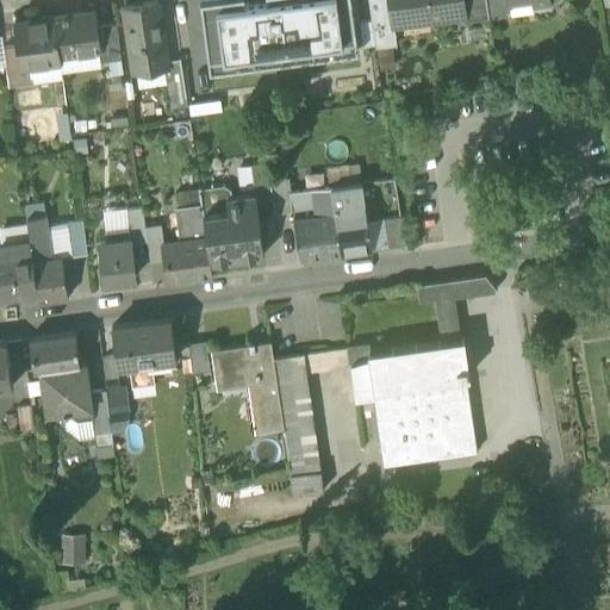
[(266,0),(267,1),(244,4),(243,0),(203,0),(200,0),(210,72),(253,66),(251,56),(273,53),(274,62),(358,51),(350,0),(266,0)]
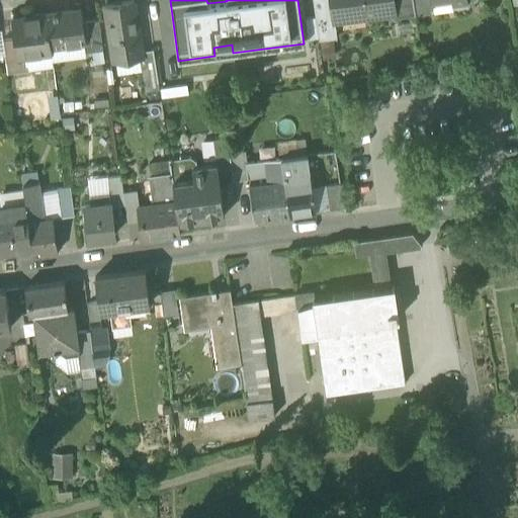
[(330,0),(312,0),(315,17),(318,35),(335,32),(334,20),(333,20),(330,0)]
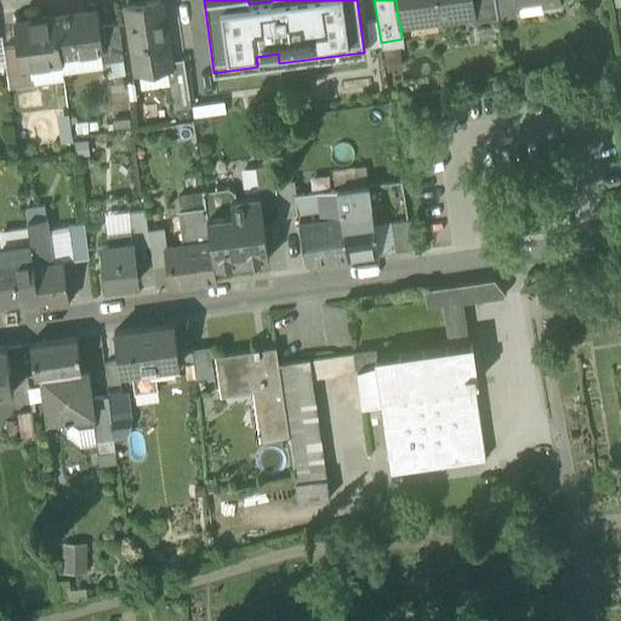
[(396,0),(399,24),(400,24),(402,23),(402,22),(434,17),(436,20),(471,15),(472,15),(469,0),(396,0)]
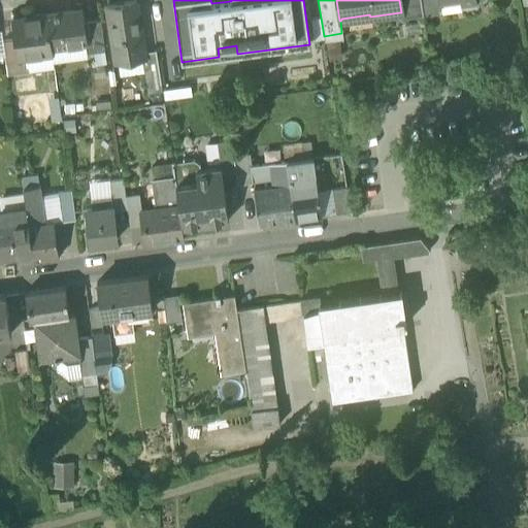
[(401,20),(423,17),(421,0),(399,0),(401,12),(400,12),(401,20)]
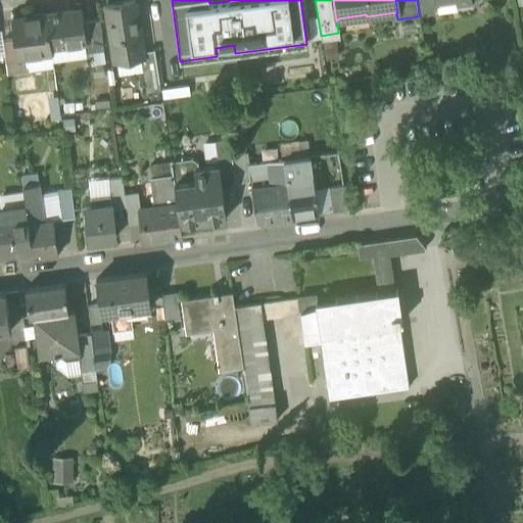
[(433,0),(417,0),(419,16),(435,13),(434,6),(434,3),(433,0)]
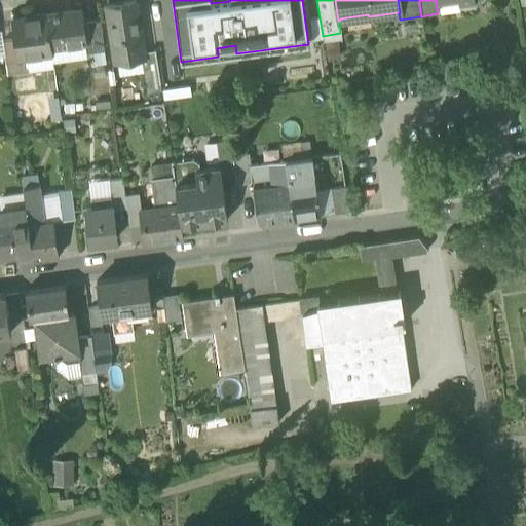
[(108,5),(115,59),(141,55),(144,54),(144,52),(137,2),(108,5)]
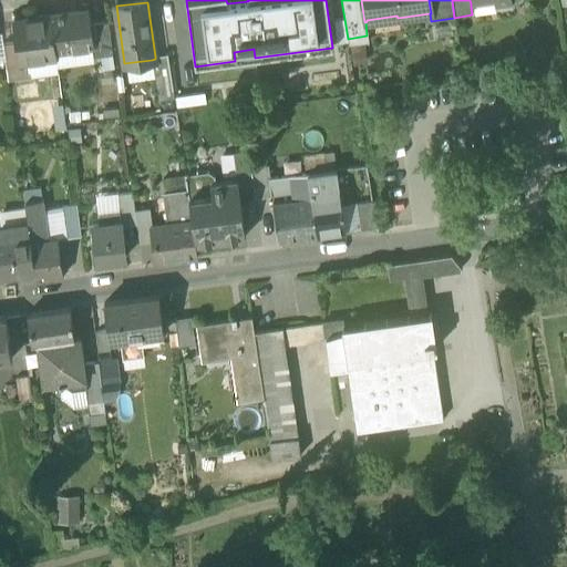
[(91,9),(51,16),(55,52),(93,48),(96,47),(93,24),(91,9)]
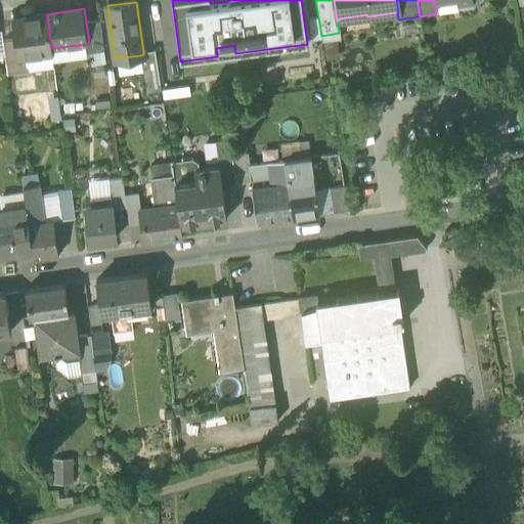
[(52,53),(51,48),(47,14),(13,19),(16,39),(18,58),(26,57),(52,53)]
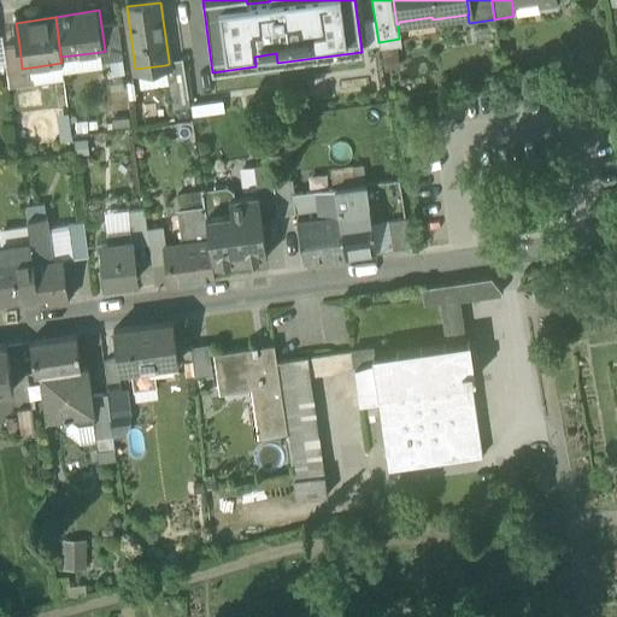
[(378,42),(375,21),(363,23),(366,48),(378,46),(378,42)]
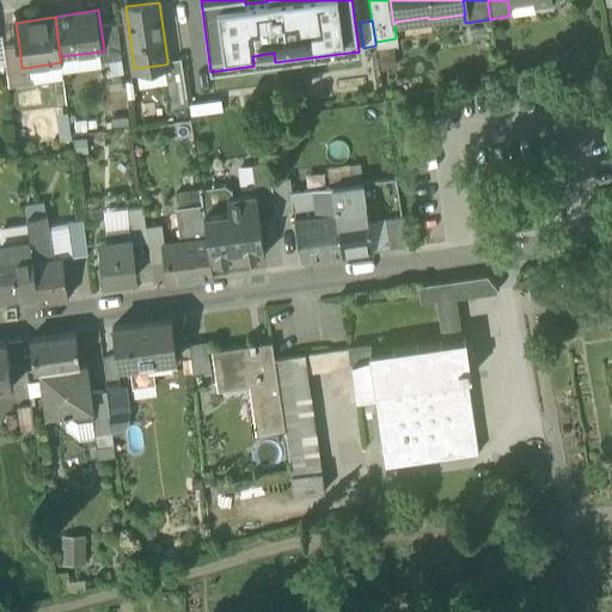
[(101,51),(102,63),(122,60),(117,24),(101,26),(104,50),(101,51)]
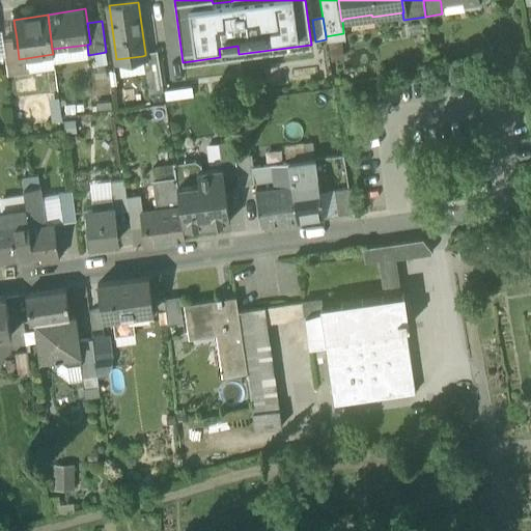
[(7,76),(29,73),(26,58),(19,59),(17,39),(3,42),(7,76)]
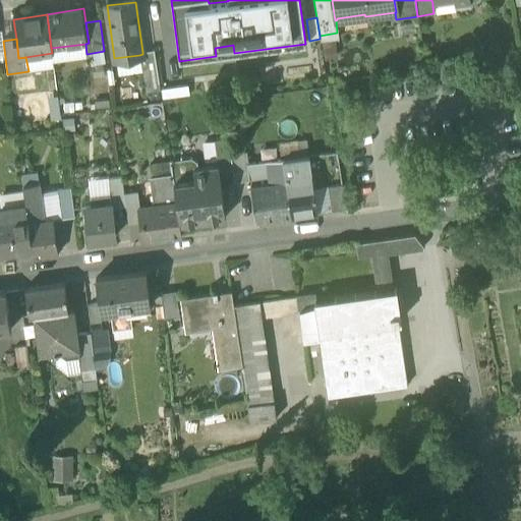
[(140,60),(146,93),(160,91),(154,51),(142,52),(142,54),(139,55),(140,60)]
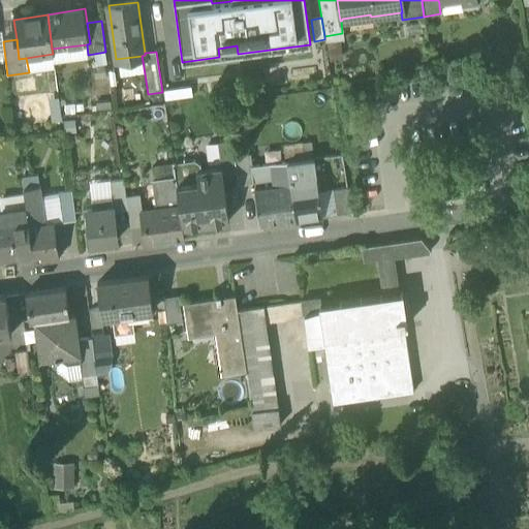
[(116,65),(143,61),(142,56),(116,59),(116,65)]
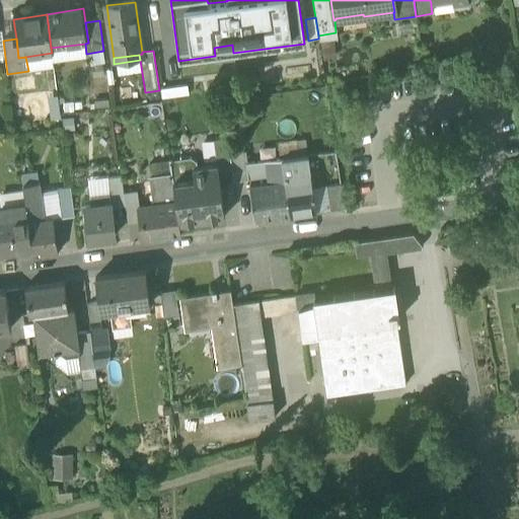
[(161,99),(189,95),(187,84),(160,88),(161,99)]
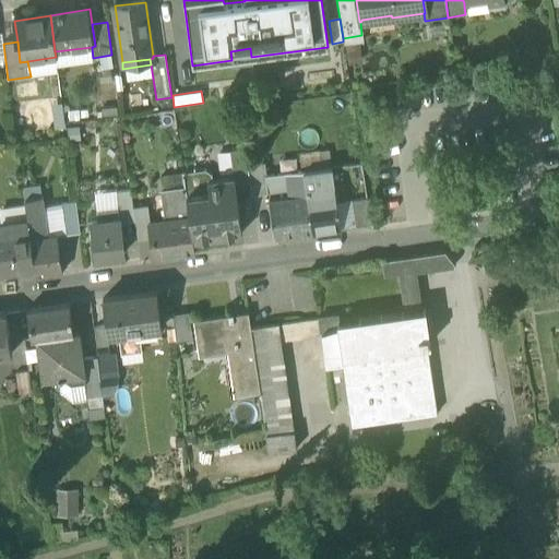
[(52,126),(62,125),(60,103),(50,104),(52,126)]
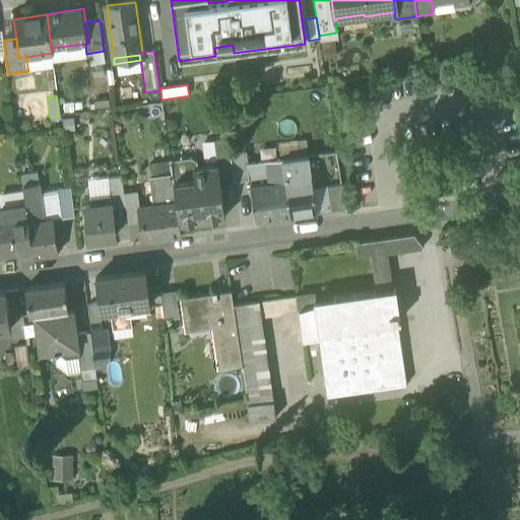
[(218,171),(232,169),(230,152),(228,137),(214,138),(217,164),(218,171)]
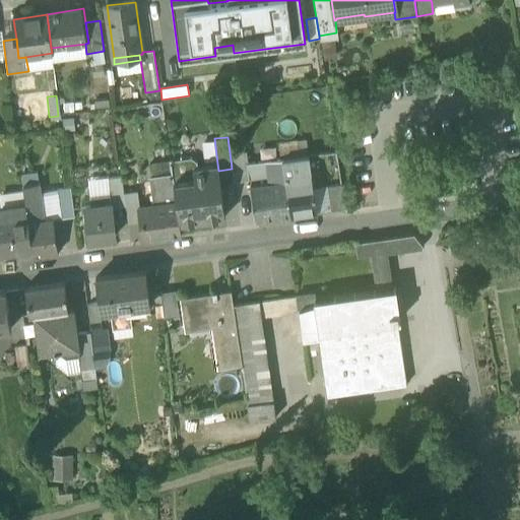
[(278,144),(279,159),(281,159),(299,156),(297,142),(278,144)]
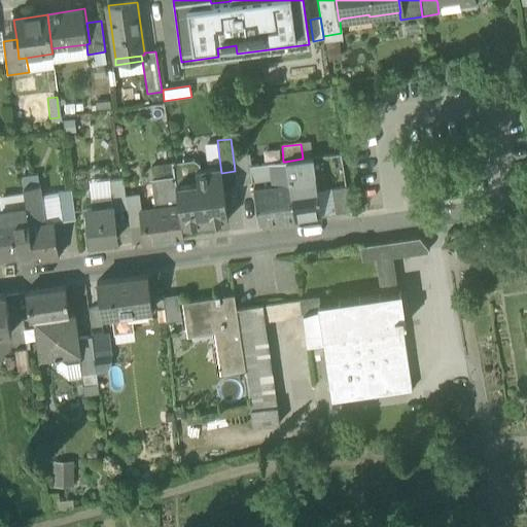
[(249,152),(233,154),(235,171),(237,184),(252,182),(250,166),(249,152)]
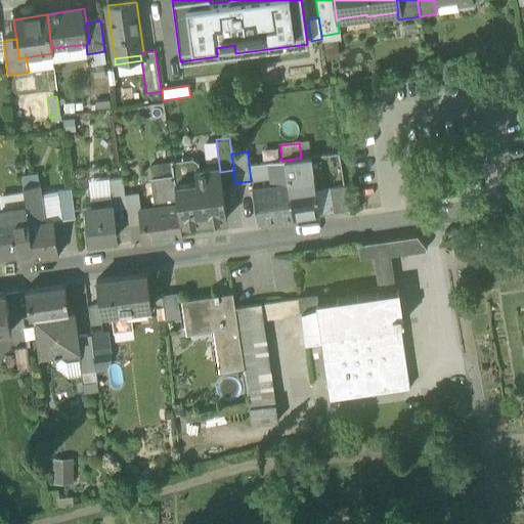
[(287,178),(288,184),(313,180),(312,177),(314,177),(313,171),(311,171),(309,157),(301,158),(284,161),(287,178)]
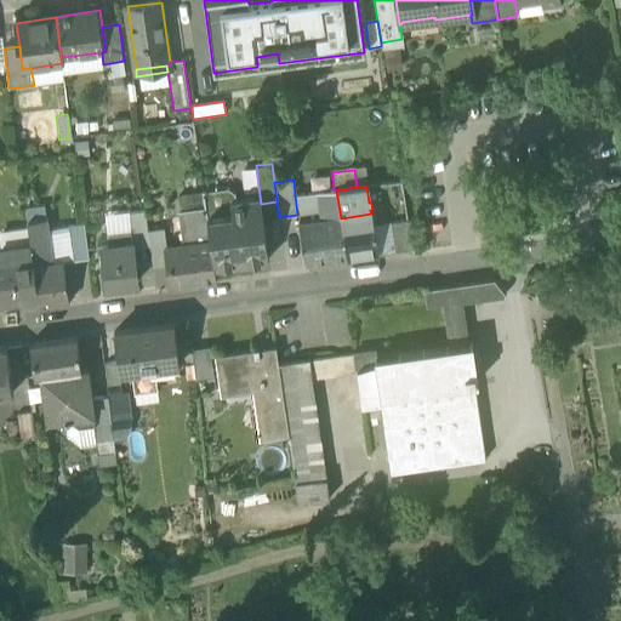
[(203,192),(205,208),(206,216),(232,212),(229,200),(235,199),(235,192),(228,188),(203,192)]
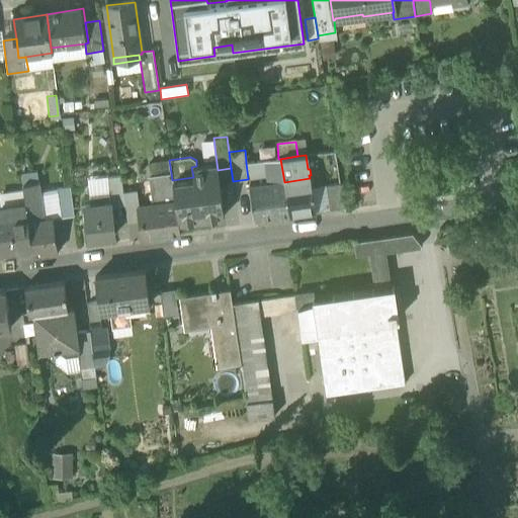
[(267,178),(270,178),(283,176),(280,159),(278,159),(264,161),(266,177),(267,178)]
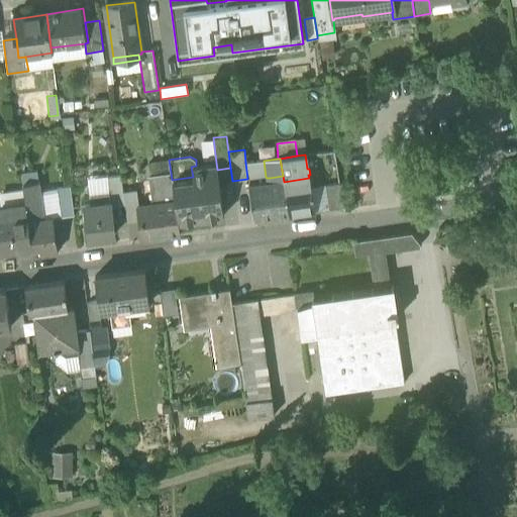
[(245,163),(247,179),(266,177),(264,161),(245,163)]
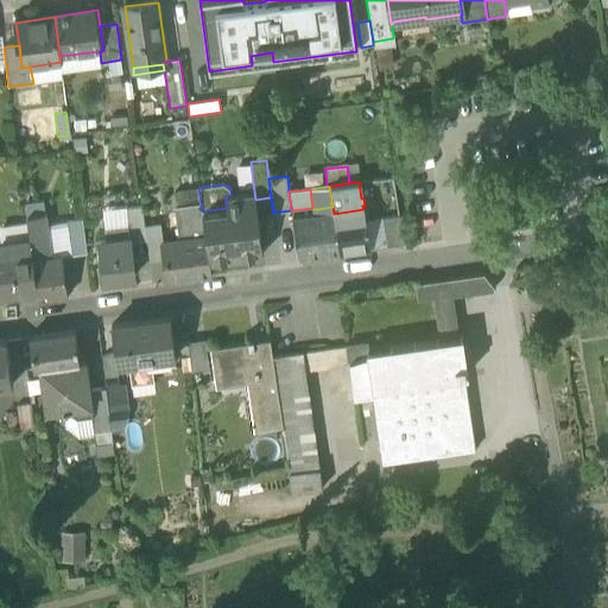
[(227,208),(202,211),(206,235),(209,261),(263,254),(255,200),(254,191),(230,195),(225,196),(227,208)]
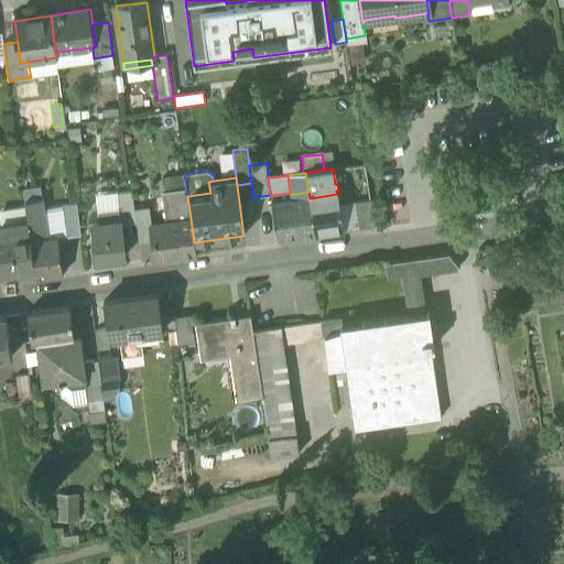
[(164,191),(169,223),(191,218),(187,196),(186,188),(164,191)]
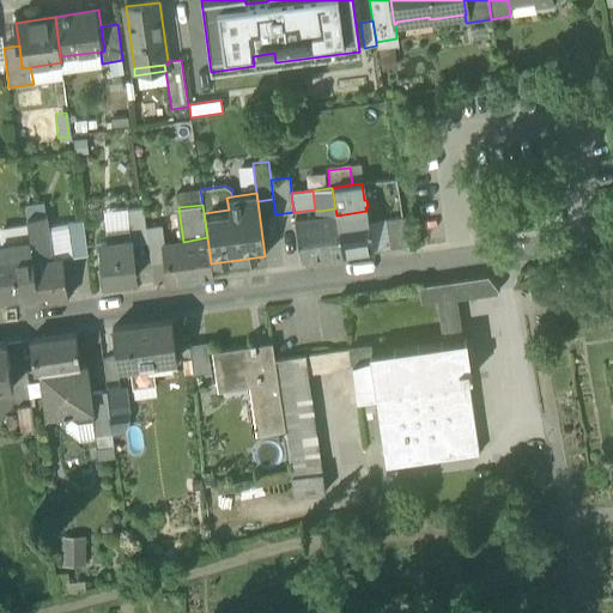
[(131,229),(132,246),(147,243),(144,207),(129,208),(131,229)]
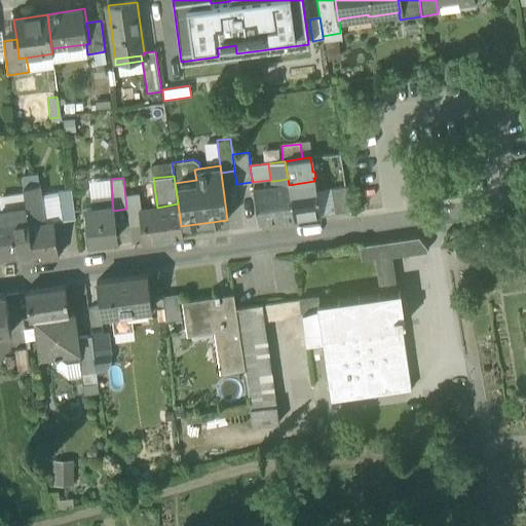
[(289,185),(288,179),(274,181),(275,187),(289,185)]
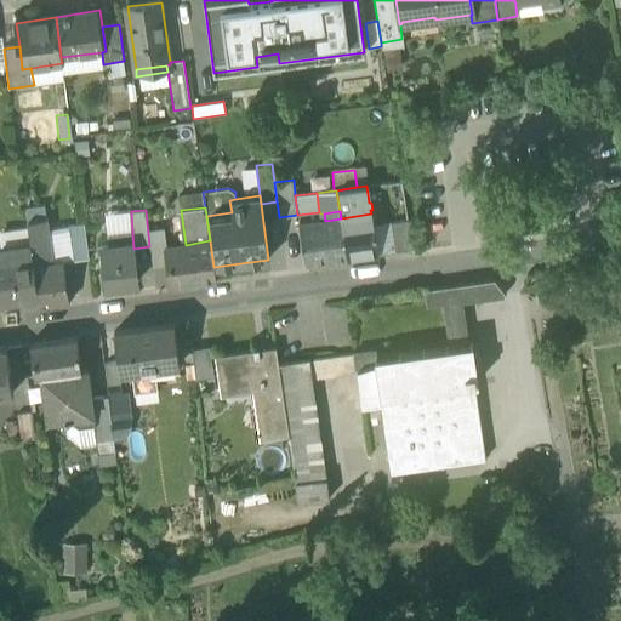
[(377,254),(371,214),(341,218),(347,258),(377,254)]
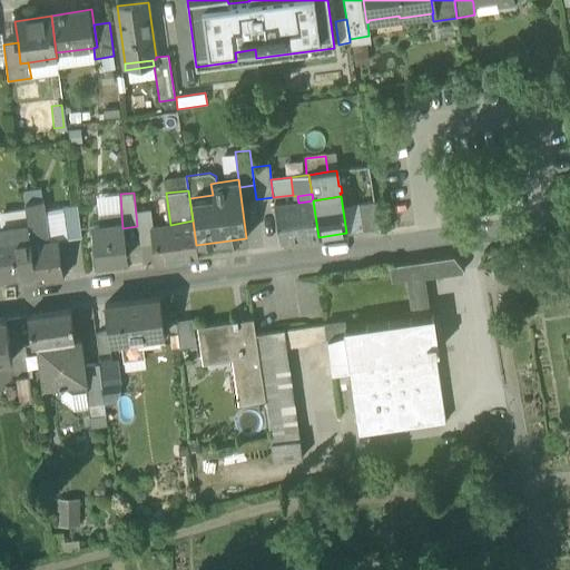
[(318,237),(313,200),(298,203),(274,207),(279,243),(318,237)]
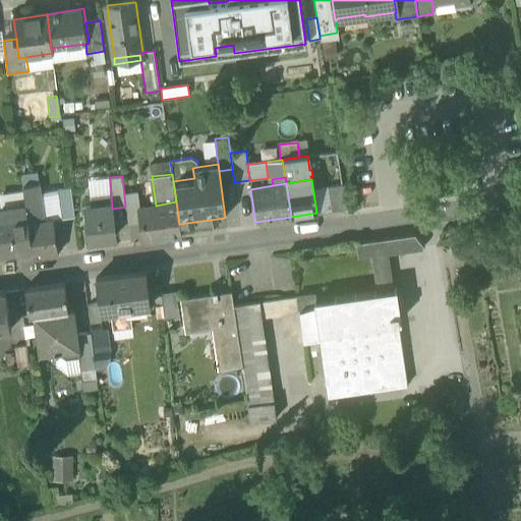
[(23,186),(24,199),(43,197),(41,184),(23,186)]
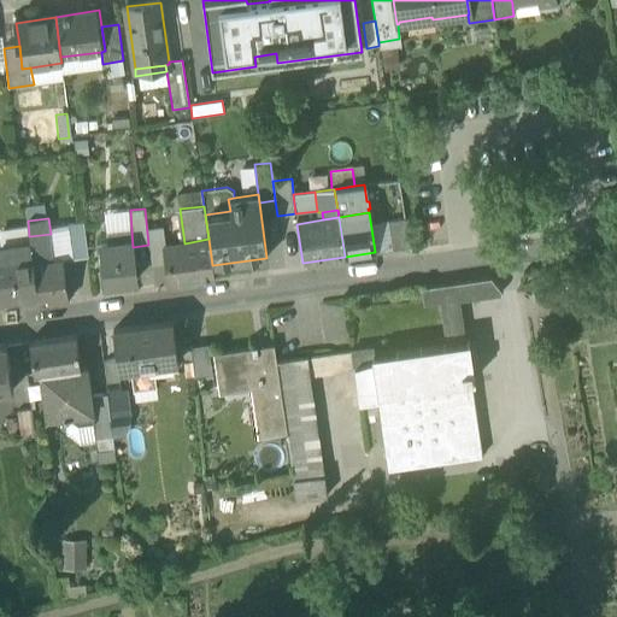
[(386,222),(391,251),(410,247),(405,219),(386,222)]
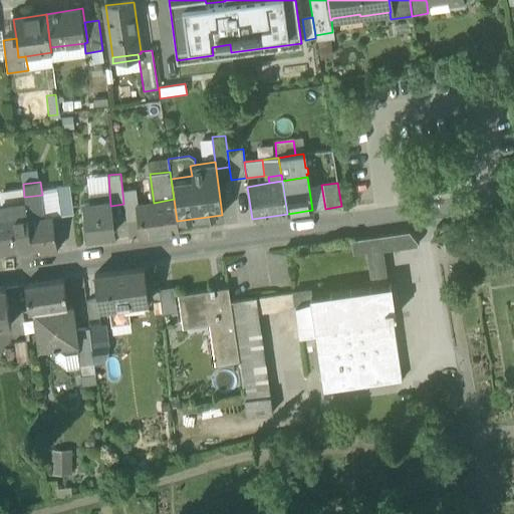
[(55,189),(58,215),(73,213),(69,187),(55,189)]
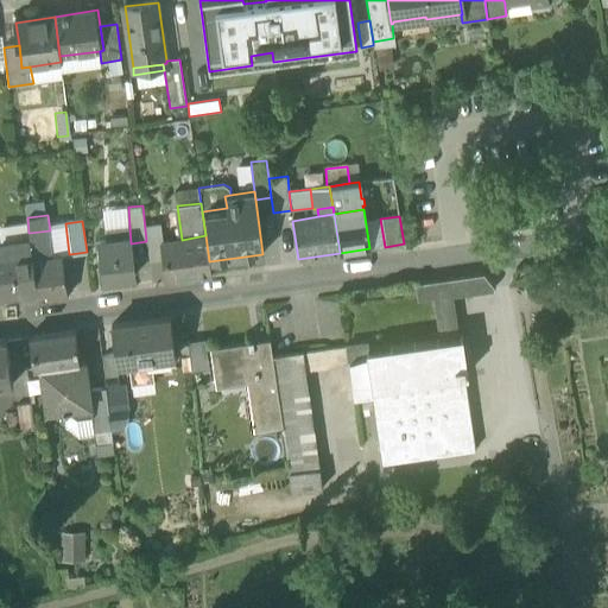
[(146,228),(151,261),(165,259),(163,242),(164,242),(162,226),(146,228)]
